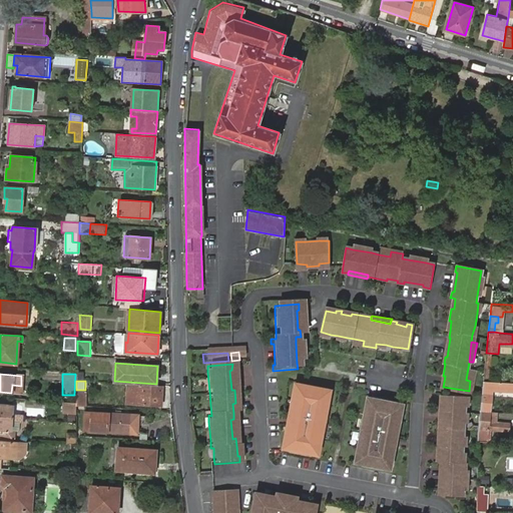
[(512,382),(488,381),(483,381),(482,411),(490,412),(491,389),(512,390),(512,382)]
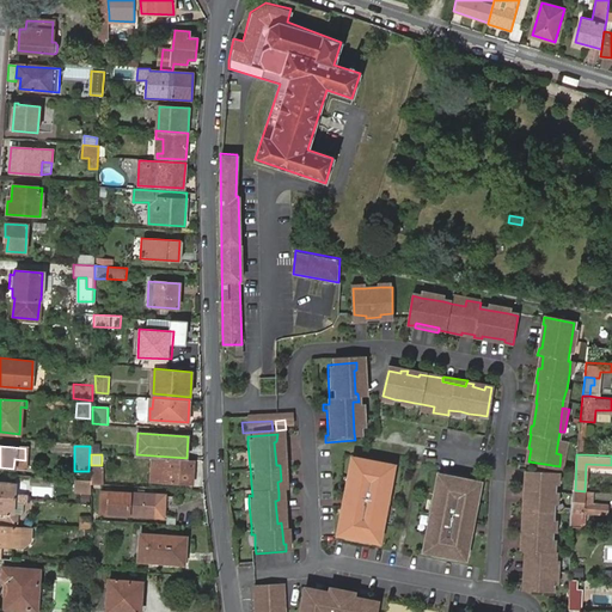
[(14,459),(13,469),(24,470),(25,460),(14,459)]
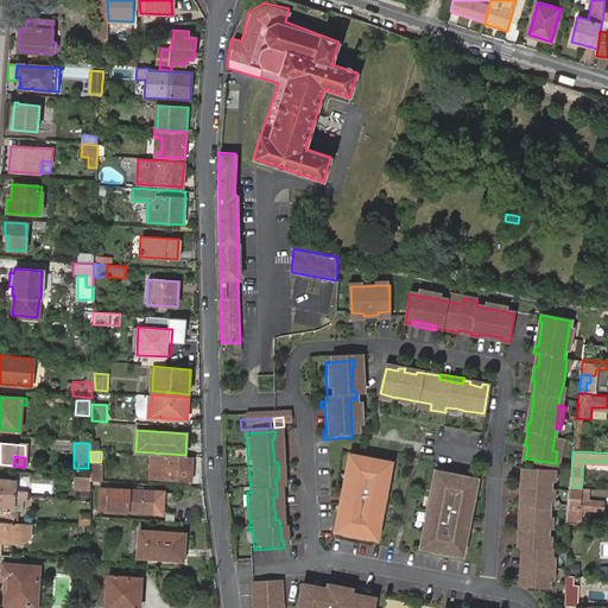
[(162,479),(163,456),(150,456),(149,477),(162,479)]
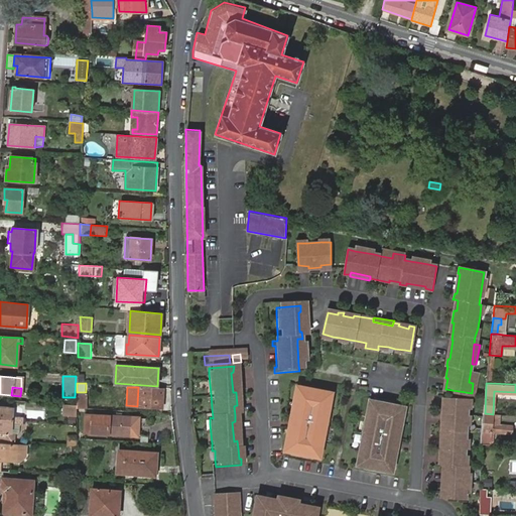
[(163,389),(138,387),(137,406),(162,408),(163,389)]
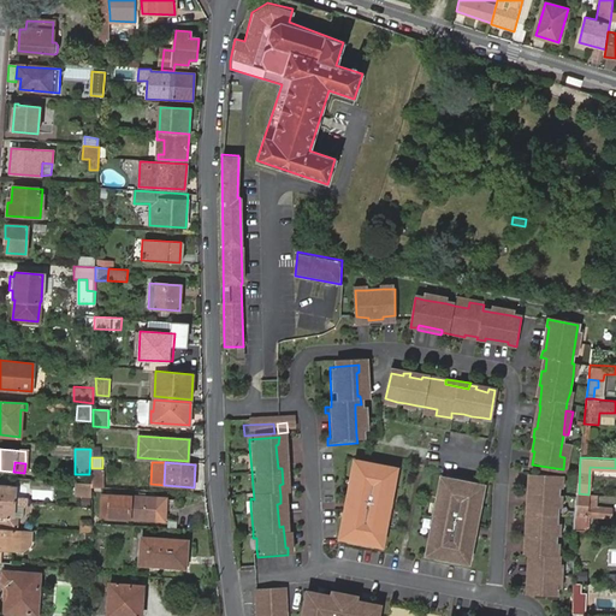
[(390,468),(355,462),(351,480),(348,480),(345,492),(349,493),(347,503),(355,504),(354,511),(343,510),(338,538),(344,539),(359,542),(373,544),(380,545),(391,489),(386,487),(390,468)]
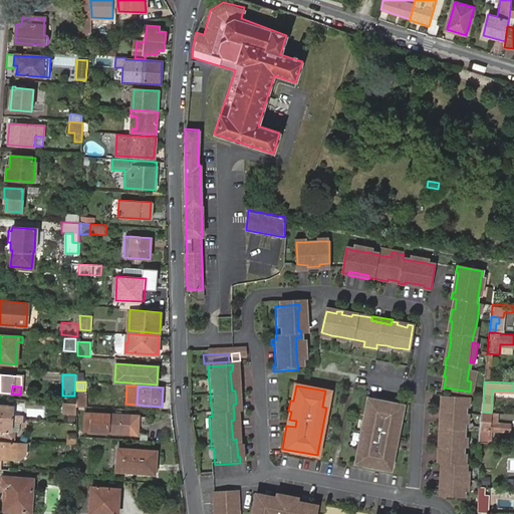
[(76,404),(76,407),(84,407),(85,391),(76,391),(76,404)]
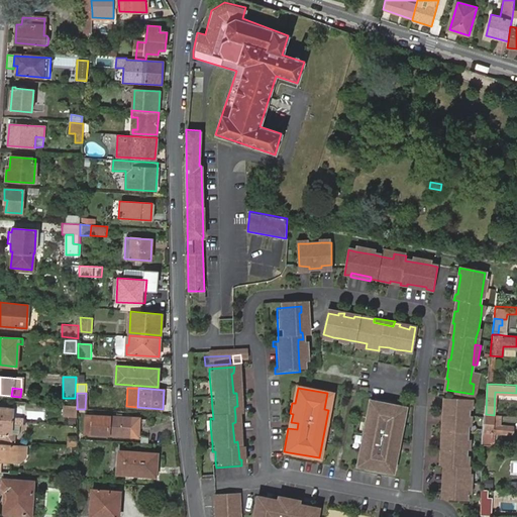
[(468,400),(445,398),(444,410),(442,409),(442,416),(445,415),(443,425),(441,425),(440,437),(443,438),(443,448),(440,448),(440,453),(442,453),(441,464),(443,464),(442,471),(445,472),(443,492),(441,492),(441,498),(467,499),(467,492),(469,473),(469,466),(464,466),(464,455),(466,449),(466,439),(467,426),(467,417),(468,409),(468,400)]
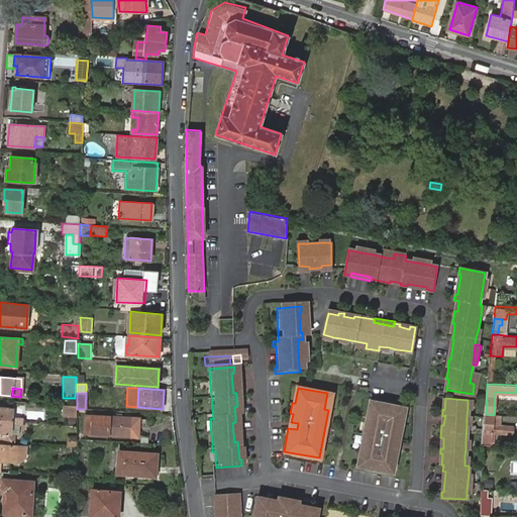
[(401,406),(372,401),(369,417),(366,416),(356,464),(363,466),(375,469),(387,471),(393,472),(397,447),(388,446),(389,439),(396,440),(397,432),(400,433),(401,423),(398,423),(401,406)]
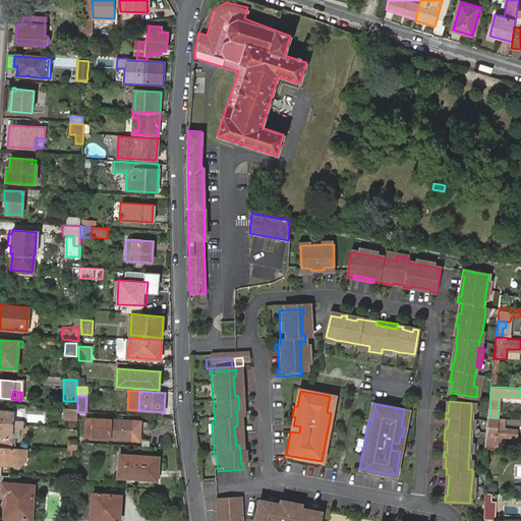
[(77,409),(64,408),(63,419),(77,420),(77,412),(77,409)]
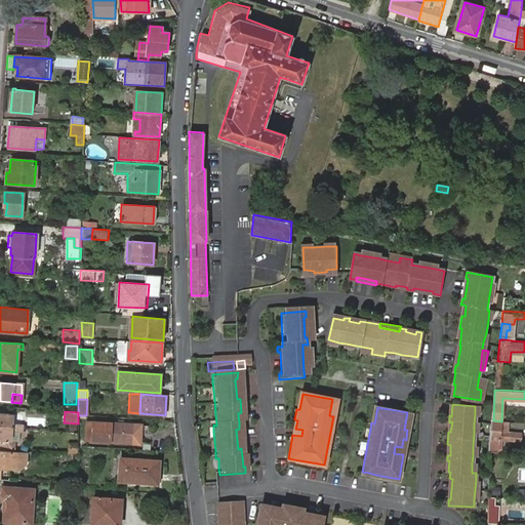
[(0,427),(26,430),(26,426),(11,426),(11,415),(0,414),(0,427)]
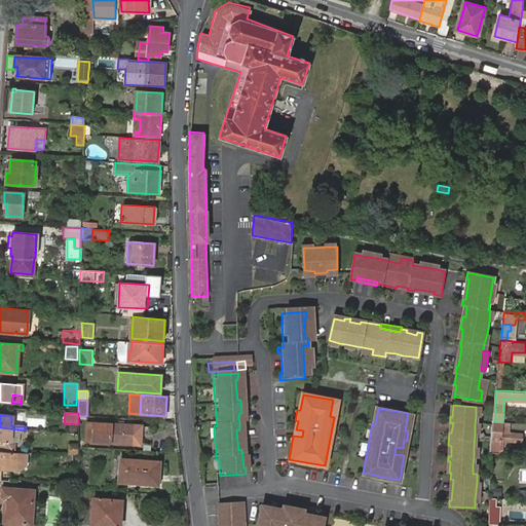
[(492,452),(505,453),(505,442),(512,442),(513,431),(510,433),(511,422),(502,422),(494,421),(492,452)]
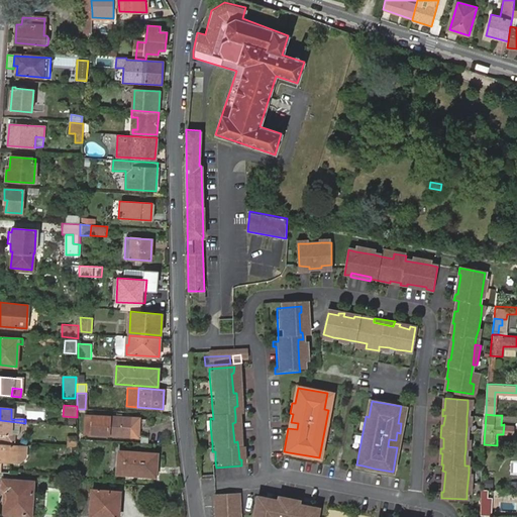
[(137,419),(91,416),(90,435),(132,437),(133,428),(137,428),(137,419)]
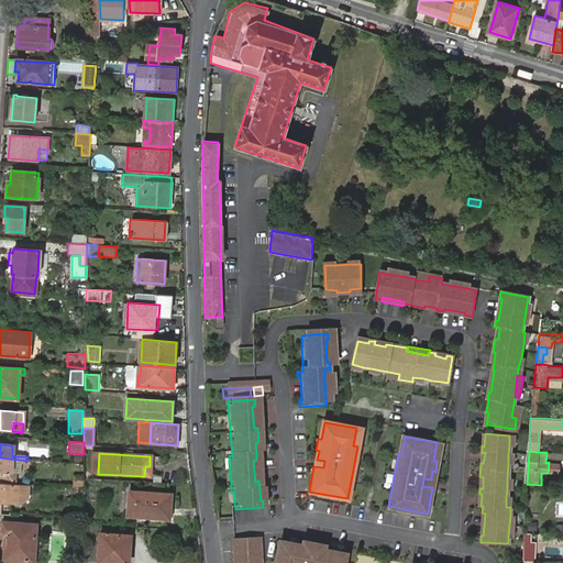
[(28,465),(28,461),(0,457),(0,483),(13,484),(14,474),(10,474),(11,464),(21,465),(28,465)]
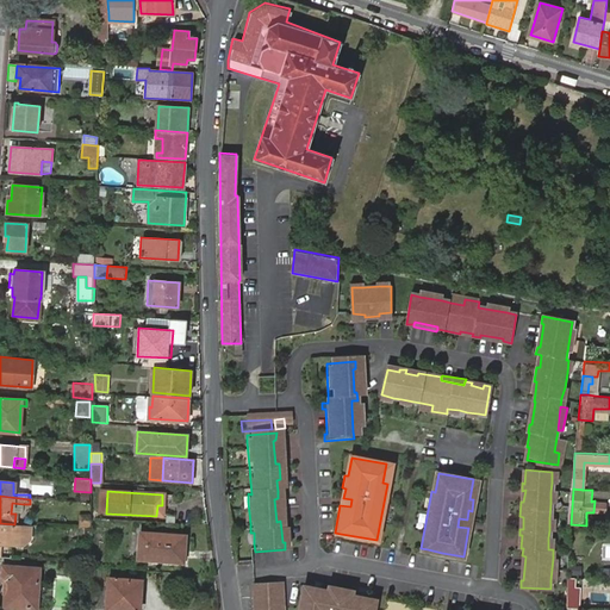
[(343,498),(341,497),(340,505),(350,506),(352,499),(343,498)]
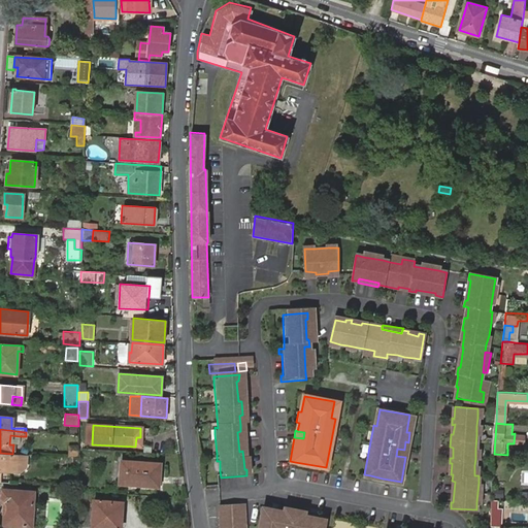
[(20,446),(20,436),(10,435),(9,444),(13,444),(20,446)]
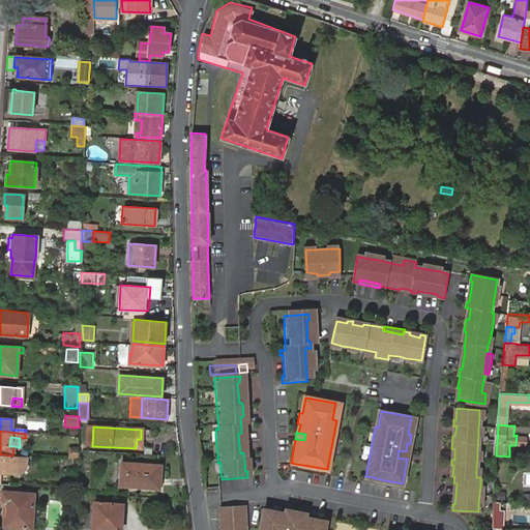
[(76,446),(65,445),(65,458),(76,458),(76,446)]
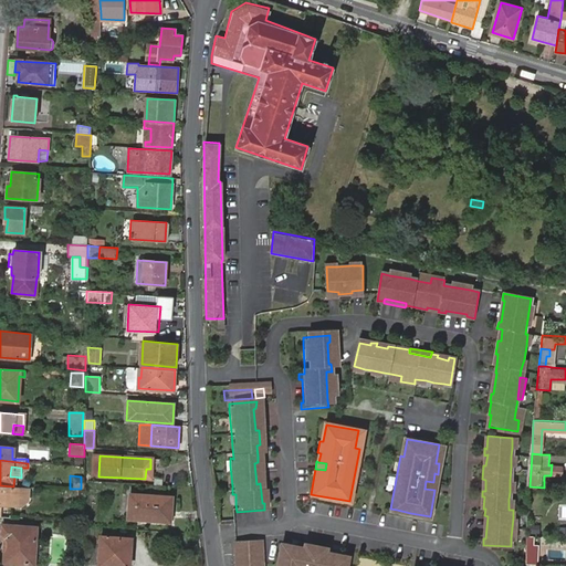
[(435,490),(436,483),(433,482),(426,481),(425,489),(435,490)]
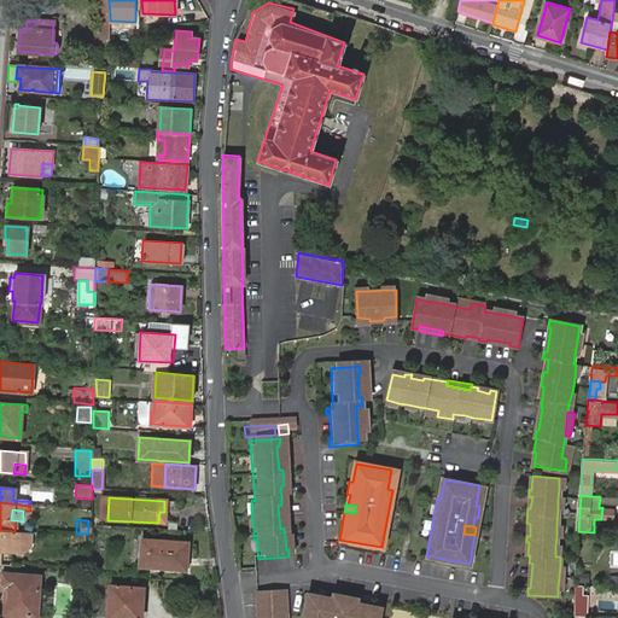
[(0,530),(0,564),(9,565),(9,552),(12,552),(17,551),(21,548),(24,546),(28,542),(29,537),(30,532),(15,531),(0,530)]
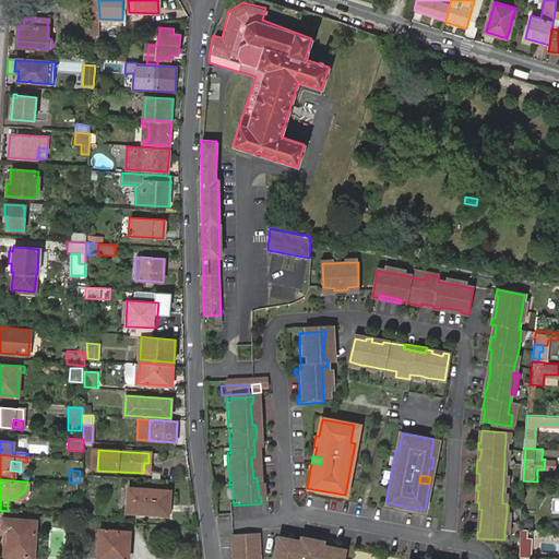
[(127,511),(168,514),(169,491),(128,489),(127,511)]
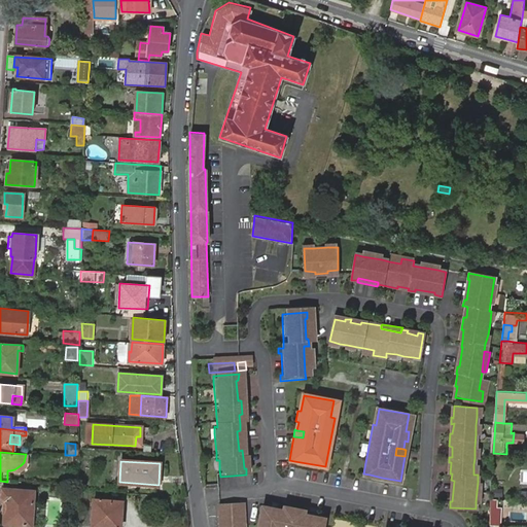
[(27,513),(31,514),(33,492),(2,489),(1,500),(5,500),(4,523),(26,525),(27,513)]
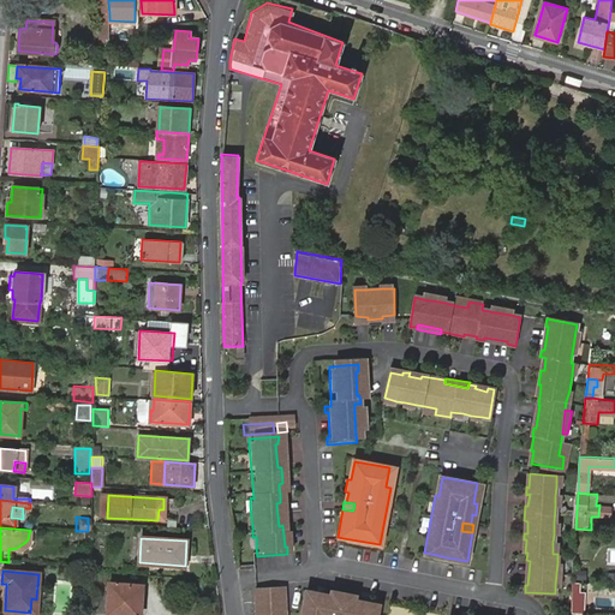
[(107,614),(138,614),(141,585),(109,583),(107,614)]
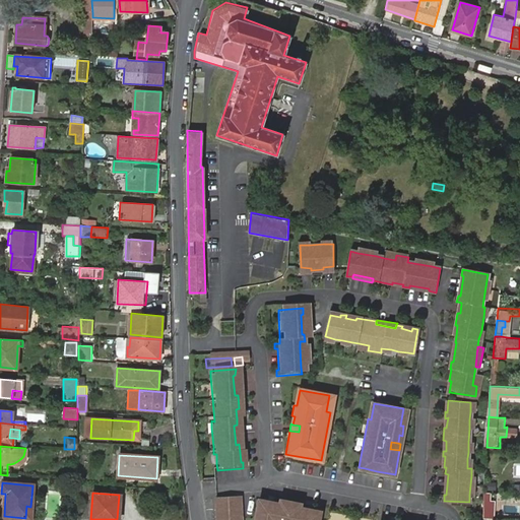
[(214,519),(238,519),(237,500),(214,502),(214,519)]
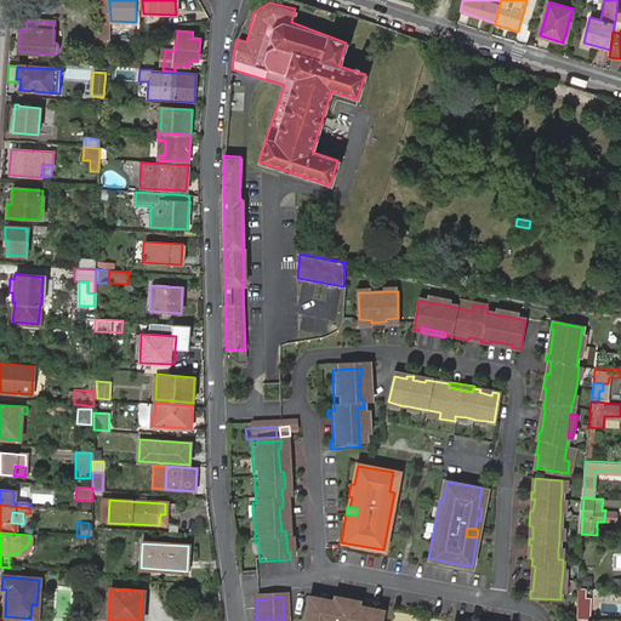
[(377,620),(379,620),(375,620),(376,610),(357,607),(357,602),(347,600),(346,605),(343,607),(340,604),(341,599),(332,598),(331,602),(311,599),(309,608),(306,608),(302,620),(377,620)]
